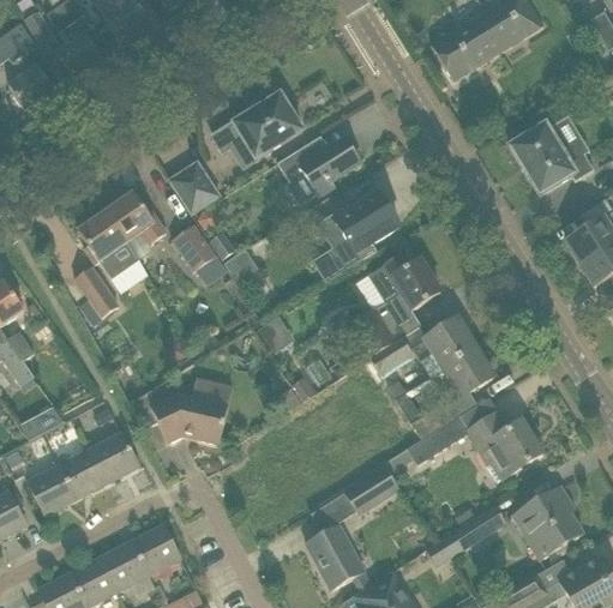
[(64,0),(46,13),(58,30),(67,43),(55,50),(59,55),(72,76),(101,55),(85,32),(94,26),(84,13),(83,12),(85,11),(78,0),(64,0)]
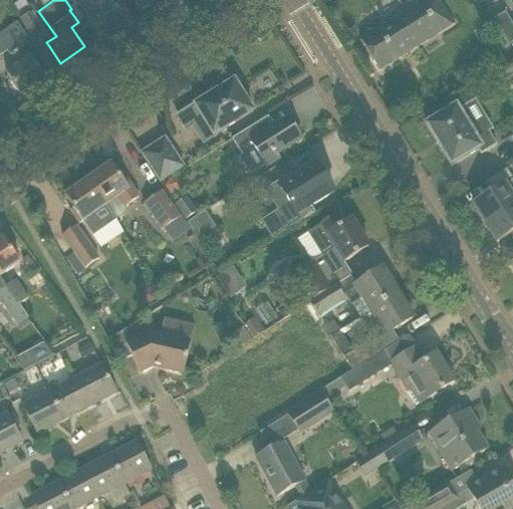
[(78,0),(87,12),(86,13),(101,34),(125,17),(113,0),(78,0)]
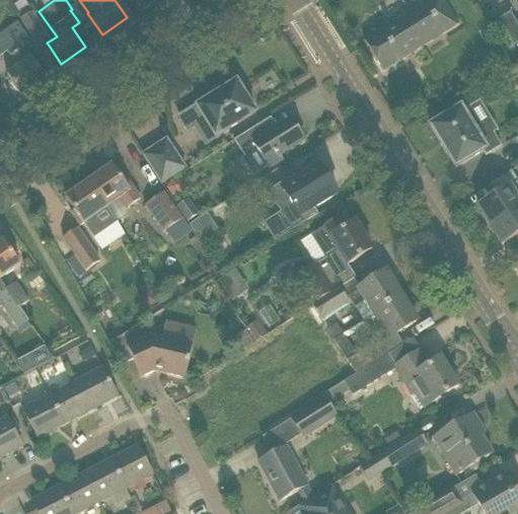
[(423,0),(364,37),(383,67),(459,20),(446,0),(423,0)]
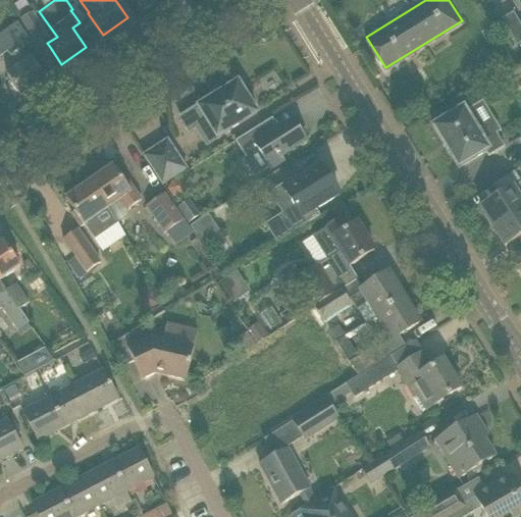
[(20,16),(38,45),(50,37),(33,8),(20,16)]
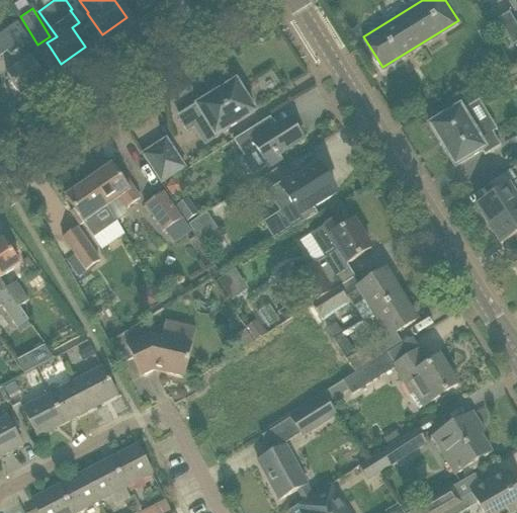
[(516,19),(511,9),(499,16),(507,30),(513,43),(516,40),(516,19)]
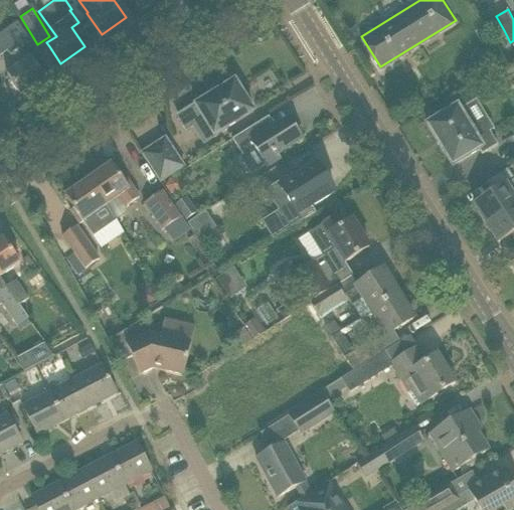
[(32,54),(40,49),(32,36),(9,52),(17,63),(7,70),(21,91),(45,73),(32,54)]
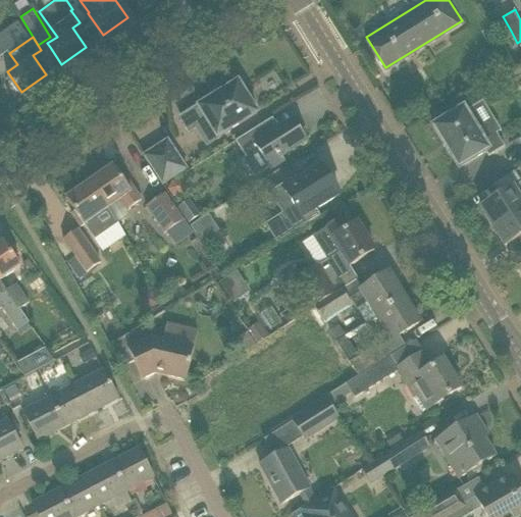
[(207,116),(217,134),(258,109),(239,79),(181,113),(190,126),(207,116)]
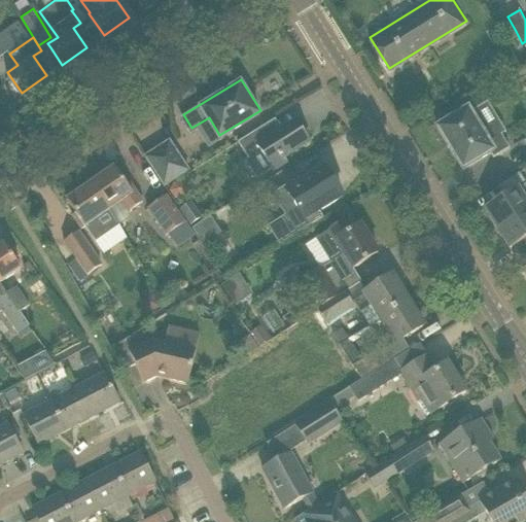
[(447,140),(453,150),(463,166),(491,149),(493,154),(510,144),(501,131),(493,136),(475,106),(470,109),(467,106),(437,125),(447,140)]
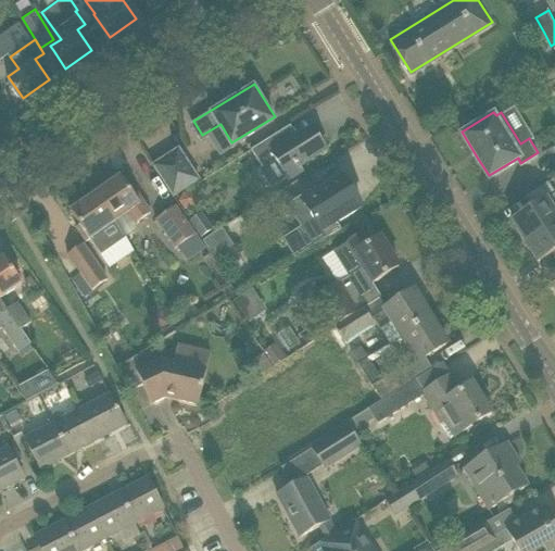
[(300,163),(326,146),(312,124),(291,137),(284,125),(251,147),(262,164),(274,157),(287,177),(303,167),(300,163)]
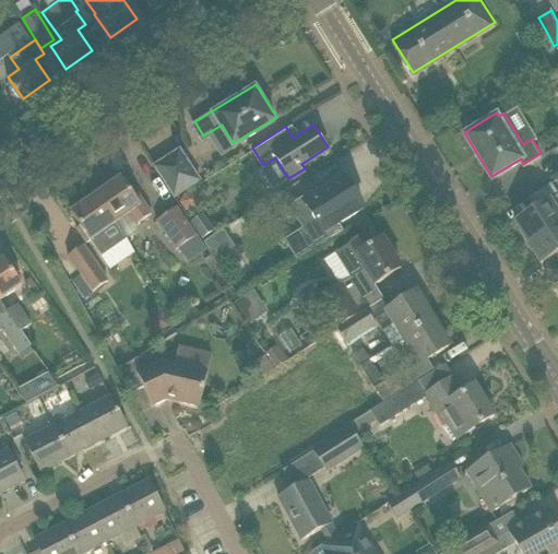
[(154,163),(175,193),(200,177),(180,145),(154,163)]
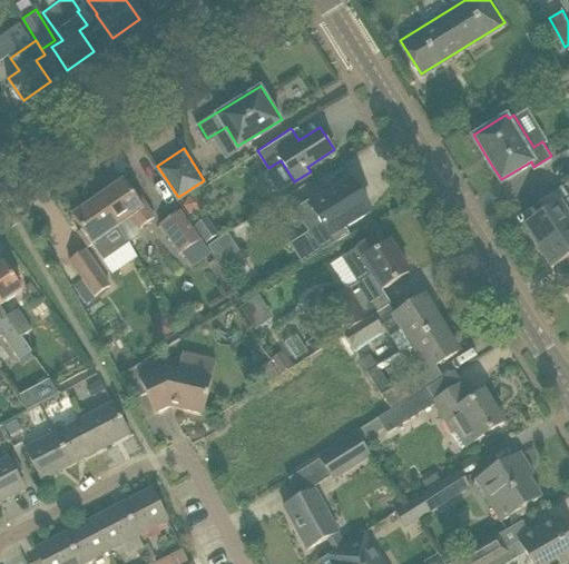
[(124,177),(98,195),(118,224),(130,215),(138,226),(155,214),(137,187),(133,189),(124,177)]
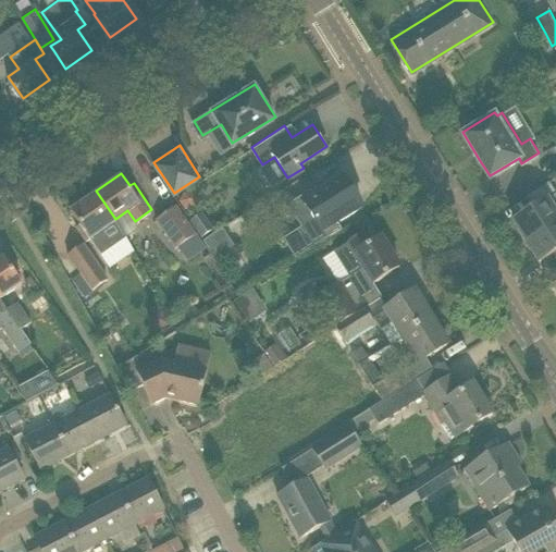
[(316,184),(288,201),(314,244),(342,227),(337,219),(362,204),(344,174),(320,189),(316,184)]
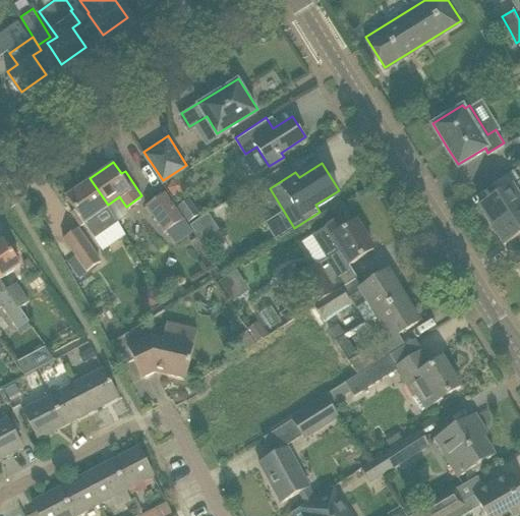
[(493,223),(519,206),(519,176),(514,167),(492,181),(499,191),(481,203),(480,202),(479,203),(493,223)]
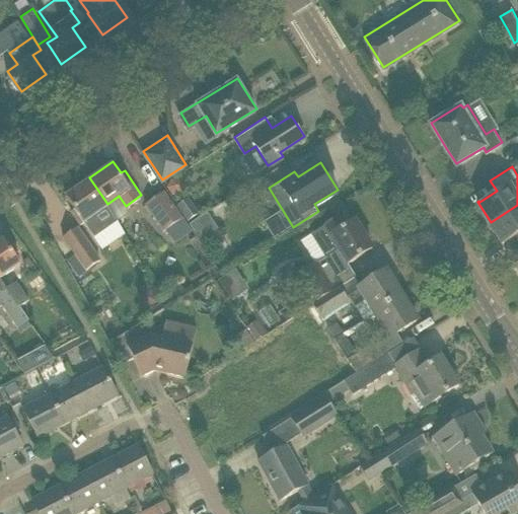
[(107,204),(89,177),(67,194),(75,207),(72,209),(81,222),(84,220),(92,232),(102,225),(104,229),(119,220),(107,204)]
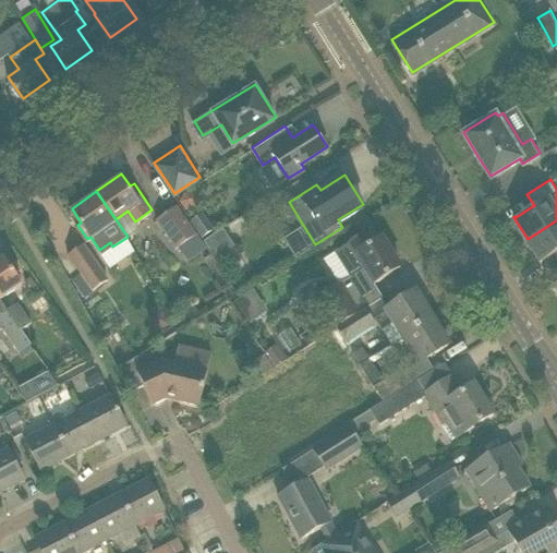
[(176,247),(180,243),(186,253),(203,241),(177,203),(156,217),(176,247)]
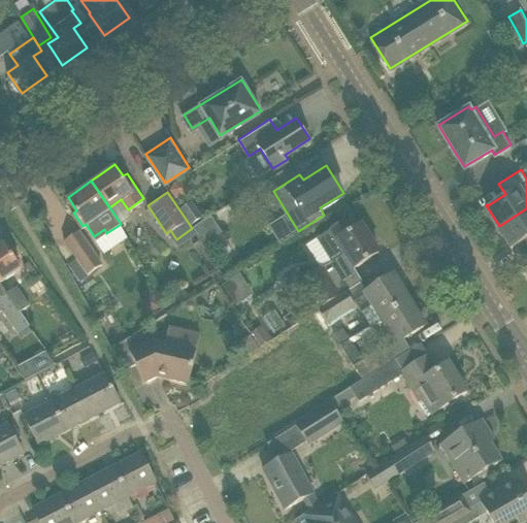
[(178,206),(190,223),(202,214),(191,198),(178,206)]
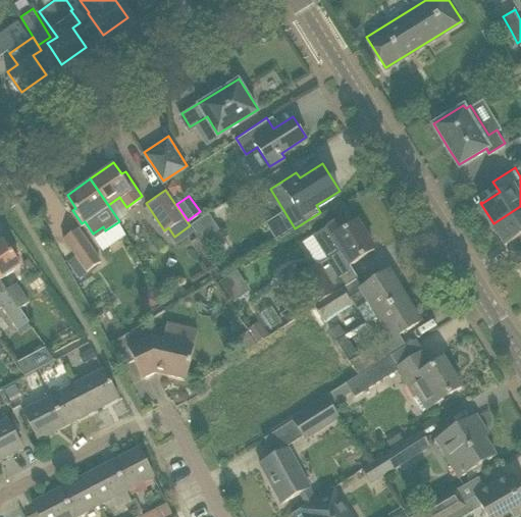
[(520,206),(493,223),(506,243),(507,243),(506,242),(520,233),(520,206)]
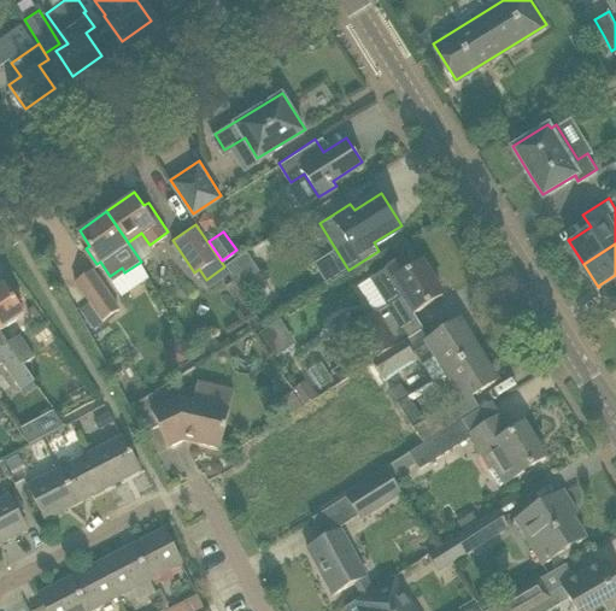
[(248,247),(226,260),(242,286),(264,272),(248,247)]
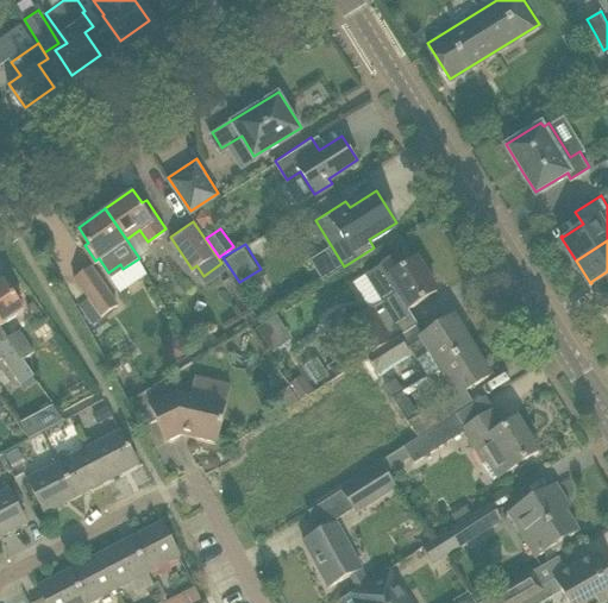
[(369,268),(386,295),(377,301),(388,318),(408,306),(437,288),(417,256),(405,263),(397,251),(369,268)]
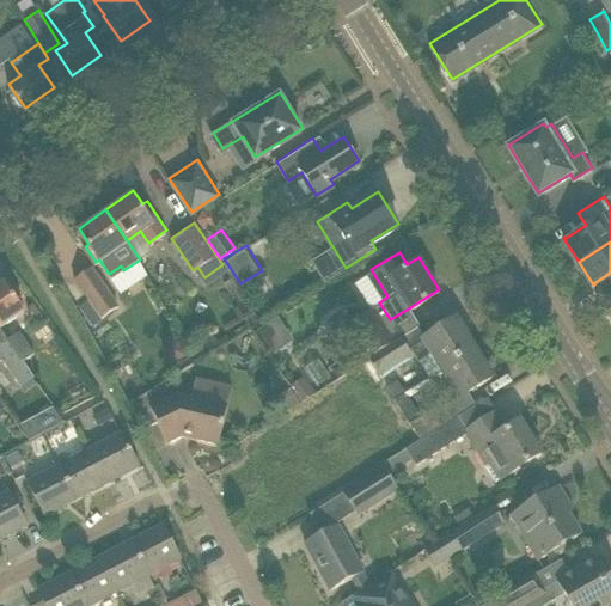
[(75,276),(102,316),(118,304),(91,264),(75,276)]
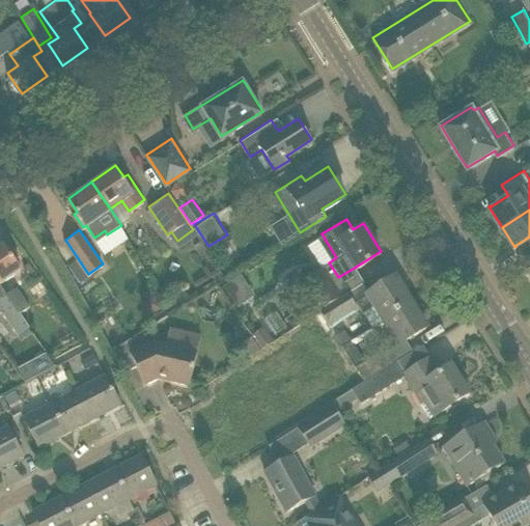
[(3,242),(0,244),(0,281),(22,267),(3,242)]
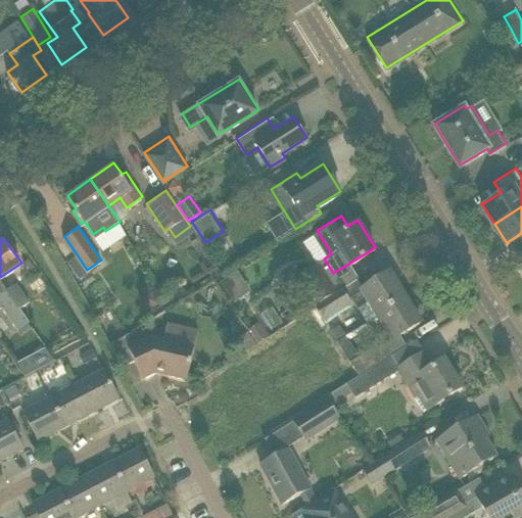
[(297,275),(316,304),(341,287),(340,287),(336,290),(319,262),(297,275)]
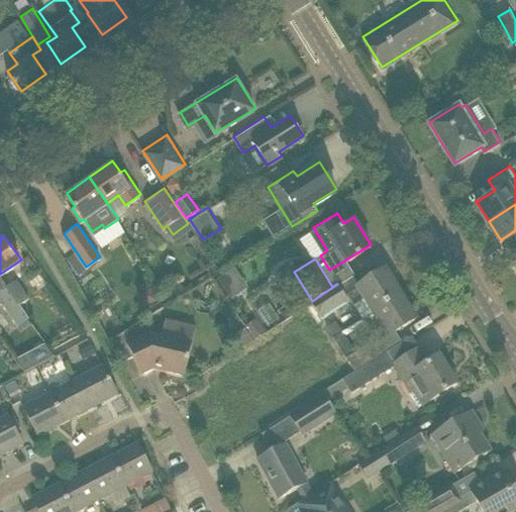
[(362,284),(346,292),(353,303),(363,298),(371,311),(401,292),(386,268),(369,279),(362,284)]
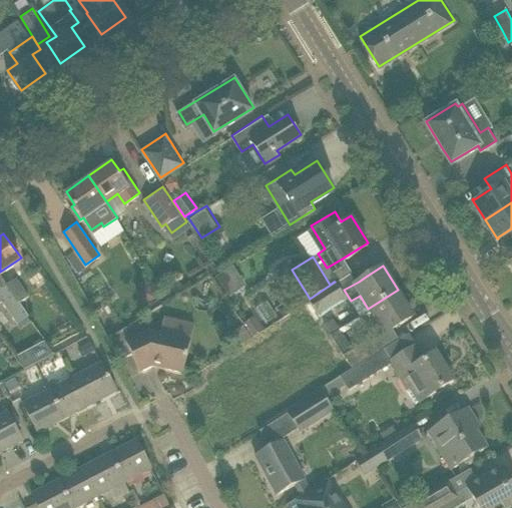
[(7,282),(0,272),(0,300),(1,299),(17,322),(29,314),(19,300),(7,282)]
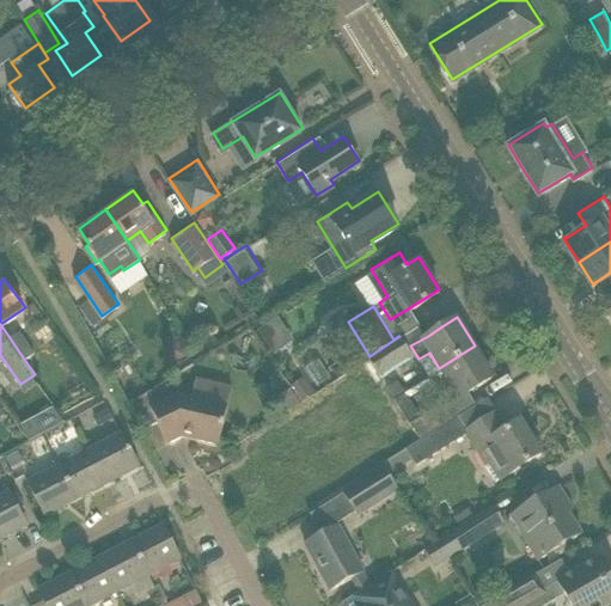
[(19,329),(8,336),(23,357),(35,350),(19,329)]
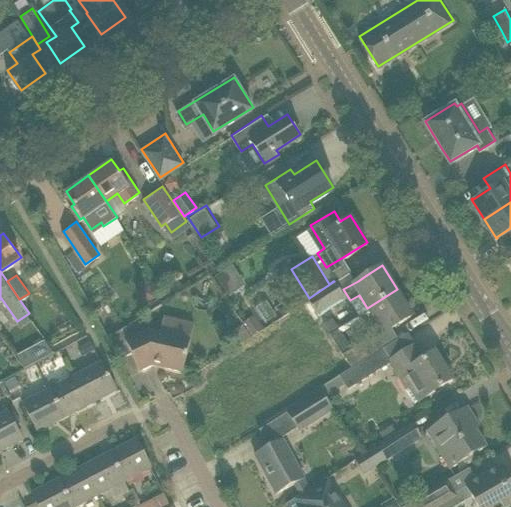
[(149,281),(138,287),(144,299),(155,293),(149,281)]
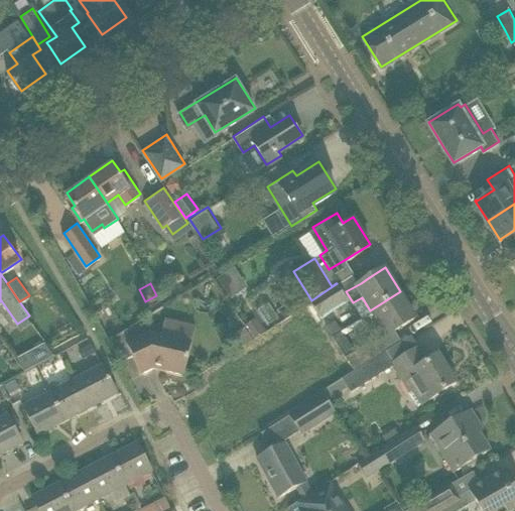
[(337,283),(311,300),(319,313),(345,297),(337,283)]
